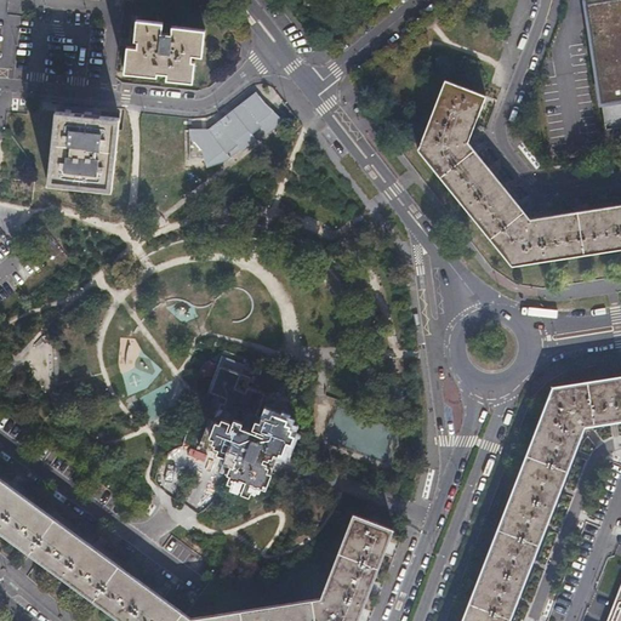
[(620,0),(581,0),(599,115),(620,112),(620,0)]
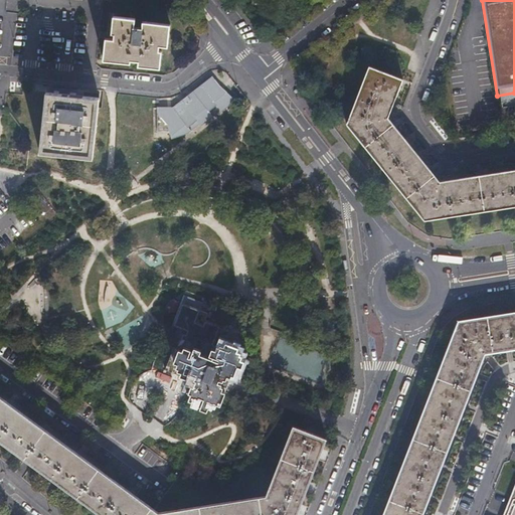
[(138,66),(149,67),(160,68),(163,52),(160,51),(160,46),(169,46),(171,25),(144,22),(143,28),(135,27),(136,19),(114,16),(112,34),(115,34),(114,39),(107,38),(104,60),(131,63),(131,60),(139,61),(138,66)]
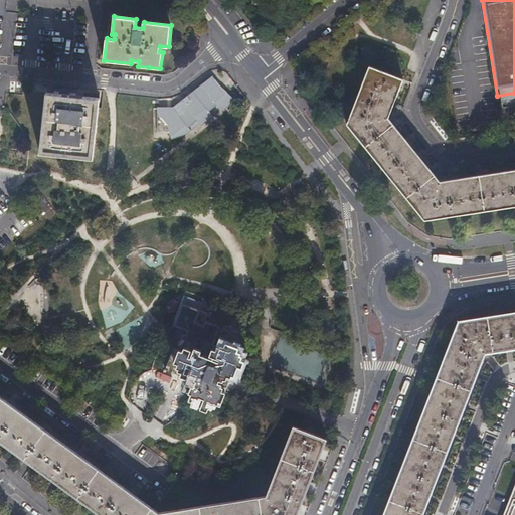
[(403,79),(369,67),(347,125),(425,220),(514,205),(514,169),(440,181),(388,119),(403,79)]
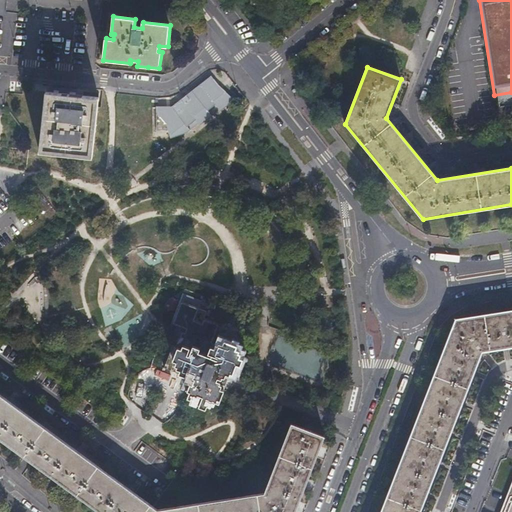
[(220,111),(233,98),(216,82),(210,76),(171,106),(155,106),(155,112),(165,124),(169,139),(186,133),(189,130),(187,127),(195,121),(199,126),(212,116),(207,110),(215,104),(220,111)]
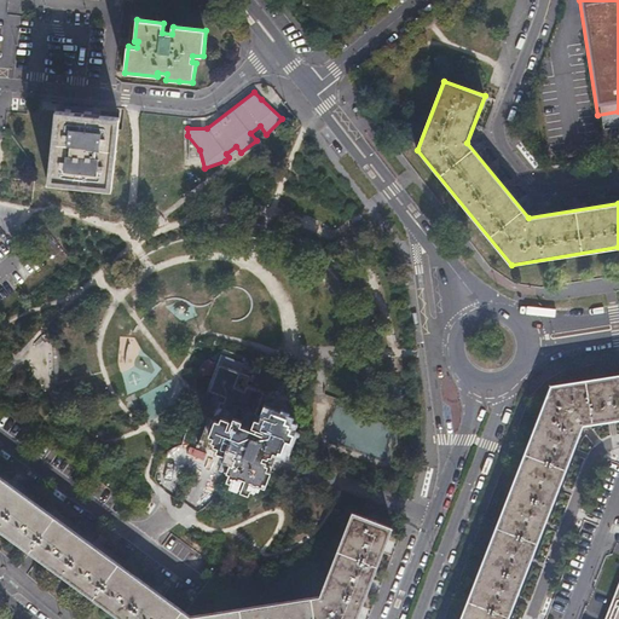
[(110,189),(115,152),(119,116),(56,110),(47,181),(110,189)]
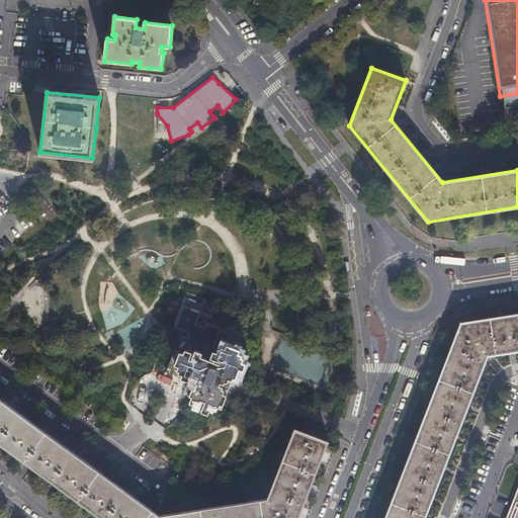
[(201,409),(204,411),(208,412),(210,406),(217,408),(221,398),(225,400),(235,371),(241,373),(245,361),(239,358),(241,352),(238,351),(239,347),(223,341),(221,347),(216,345),(222,326),(205,320),(203,325),(197,322),(201,311),(182,304),(174,326),(188,331),(186,335),(183,334),(179,346),(187,348),(186,350),(176,347),(166,371),(188,378),(190,373),(197,376),(196,380),(198,380),(195,389),(192,387),(189,394),(192,395),(190,401),(202,405),(201,409)]
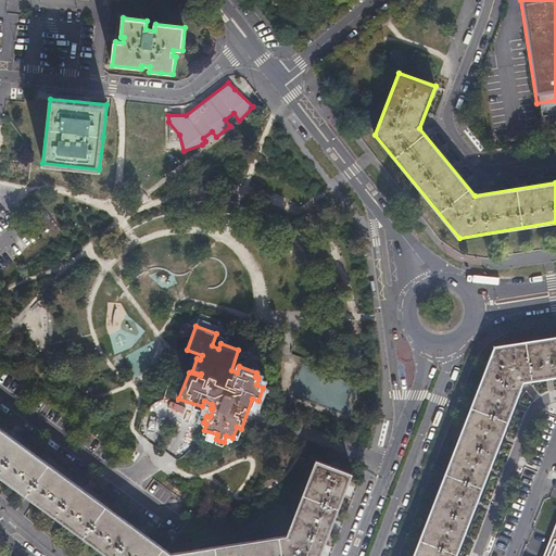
[(413,555),(454,555),(523,380),(555,375),(555,336),(495,344),(413,555)]
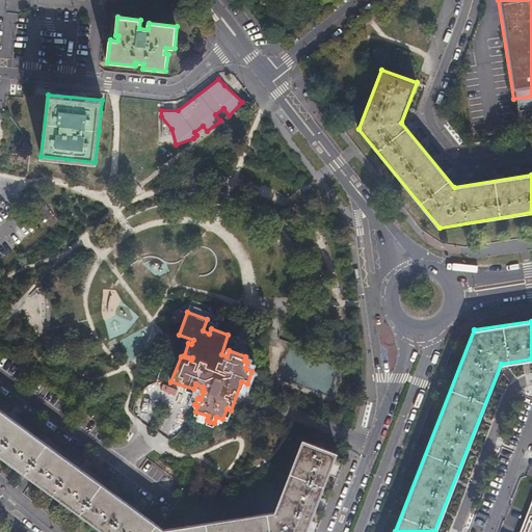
[(163,528),(63,455),(0,408),(0,454),(105,531),(304,531),(338,455),(303,441),(273,510),(163,528)]
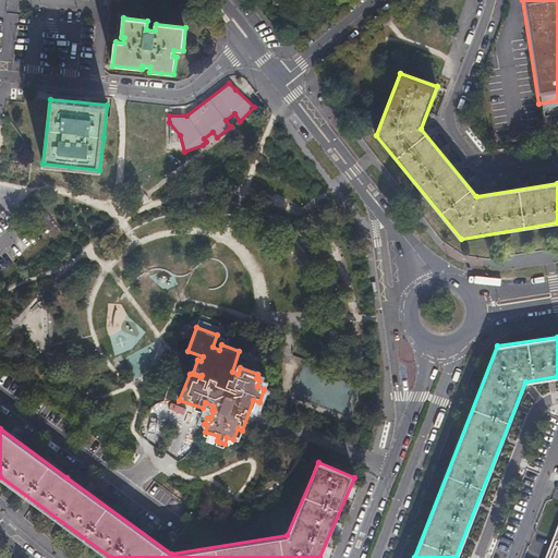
[(557,557),(557,524),(544,557),(557,557)]
